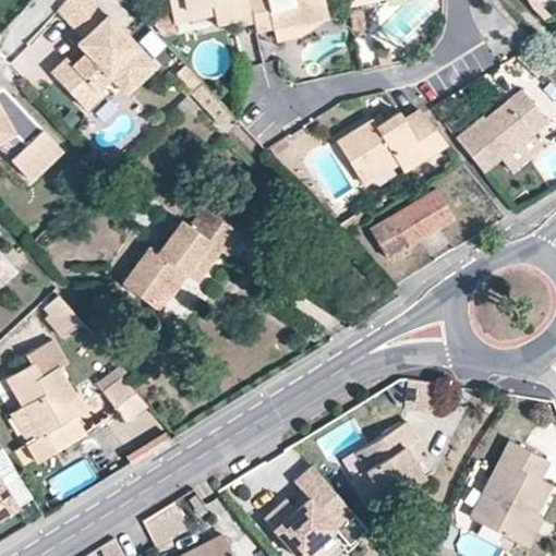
[(93,0),(65,0),(59,10),(72,25),(96,2),(93,0)]
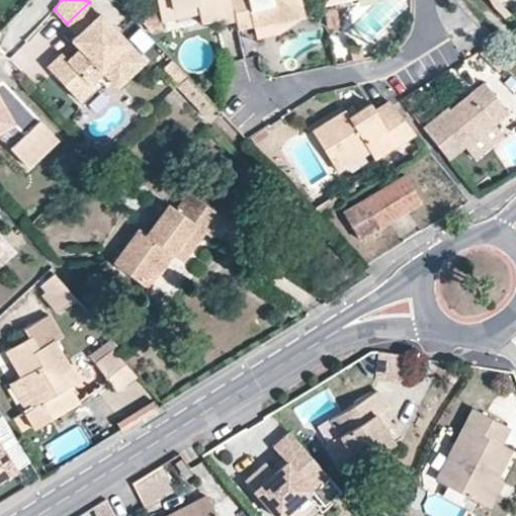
[(157,0),(163,23),(200,14),(202,21),(203,25),(223,21),(225,25),(237,22),(231,0),(157,0)]
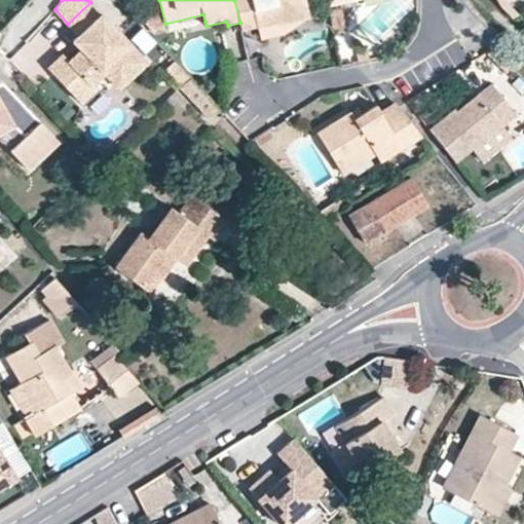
[(311,20),(306,0),(234,0),(240,23),(244,32),(259,28),(258,23),(283,17),(285,25),(311,20)]
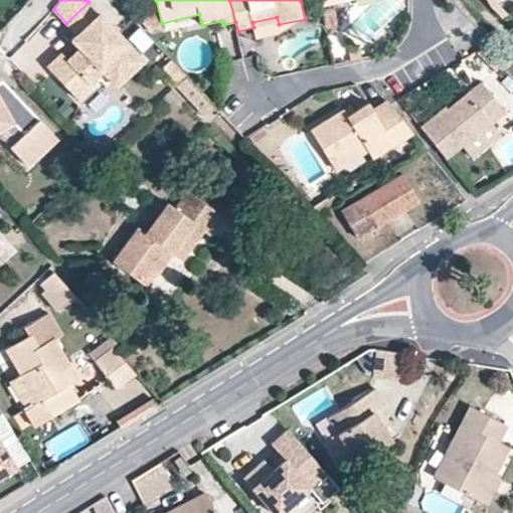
[(486,0),(491,8),(502,19),(509,16),(508,14),(497,2),(495,0),(486,0)]
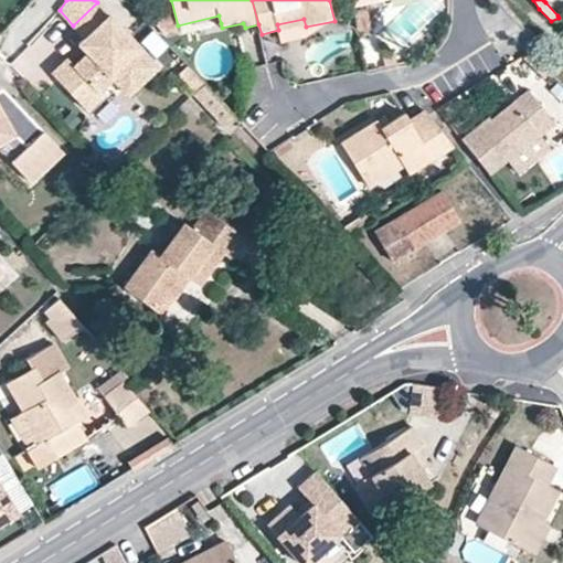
[(97,2),(73,25),(83,35),(107,13),(97,2)]
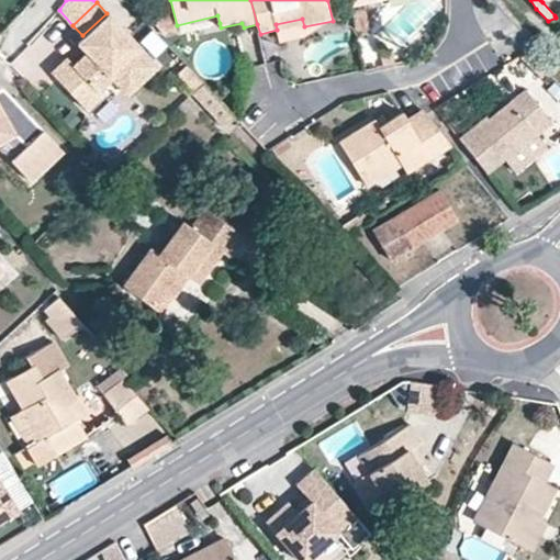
[(370,35),(365,12),(354,14),(358,37),(370,35)]
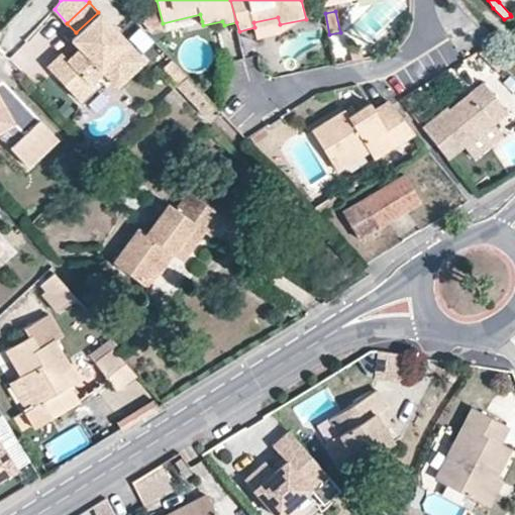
[(126,41),(98,12),(76,32),(71,37),(79,46),(67,59),(61,53),(46,66),(77,99),(92,86),(89,82),(101,70),(102,69),(100,67),(126,41)]
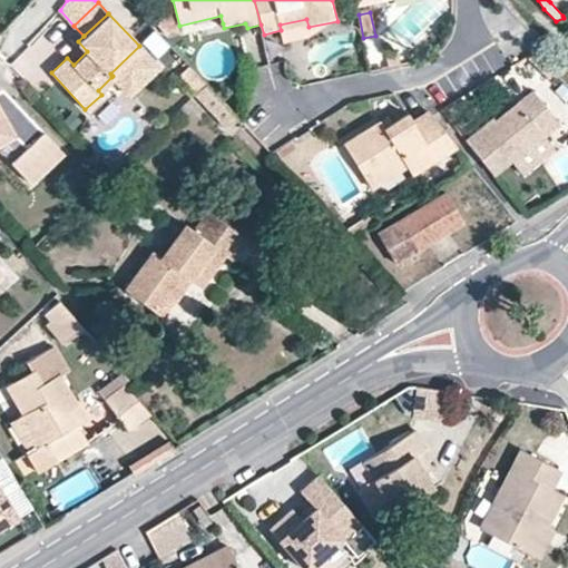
[(306,19),(280,25),(281,30),(284,45),(311,38),(309,27),(306,19)]
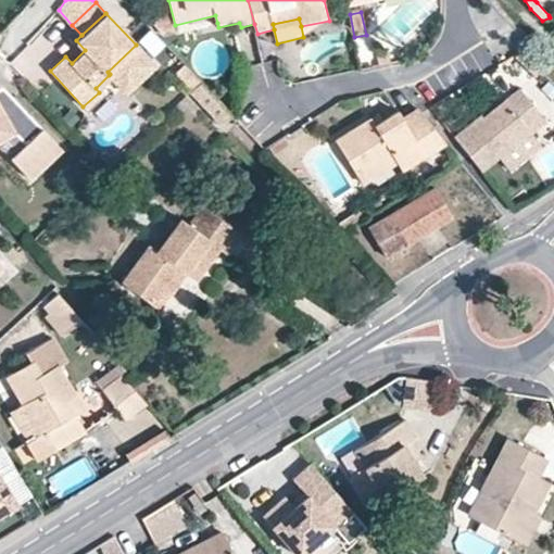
[(154,65),(136,45),(108,72),(110,74),(109,75),(116,83),(125,92),(154,65)]
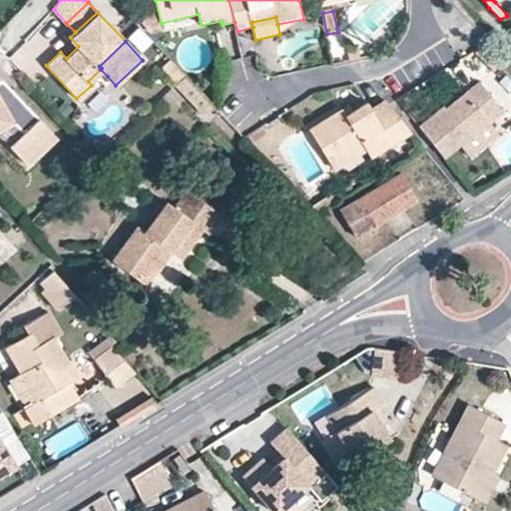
[(229,63),(224,50),(218,52),(223,65),(229,63)]
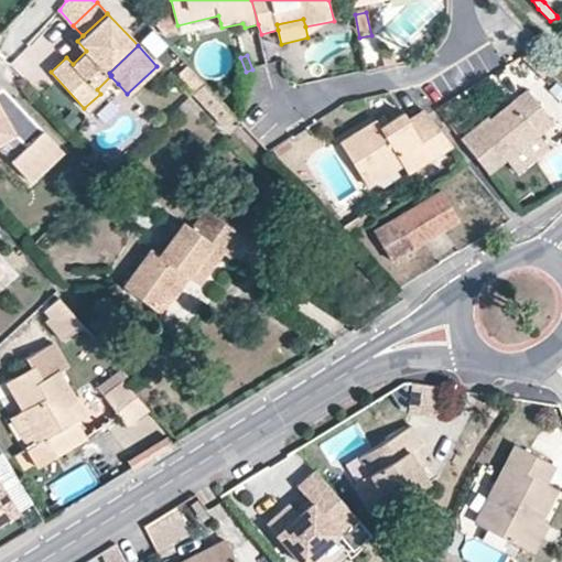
[(0,87),(0,103),(10,98),(0,87)]
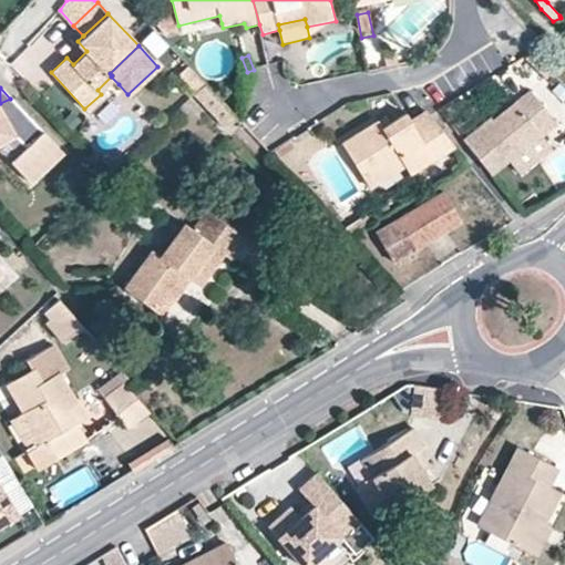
[(558,125),(531,90),(493,121),(491,119),(464,141),(492,176),(511,162),(512,165),(544,139),(558,125)]
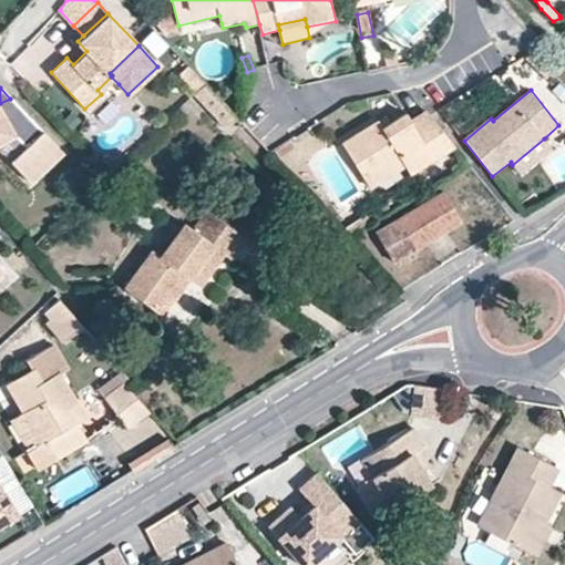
[(0,142),(13,134),(24,145),(9,160),(30,182),(62,151),(42,130),(40,131),(10,99),(0,103),(0,142)]
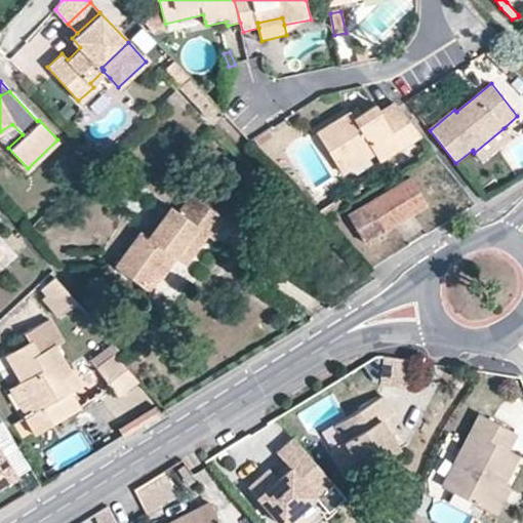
[(397,105),(392,97),(377,107),(381,114),(397,105)]
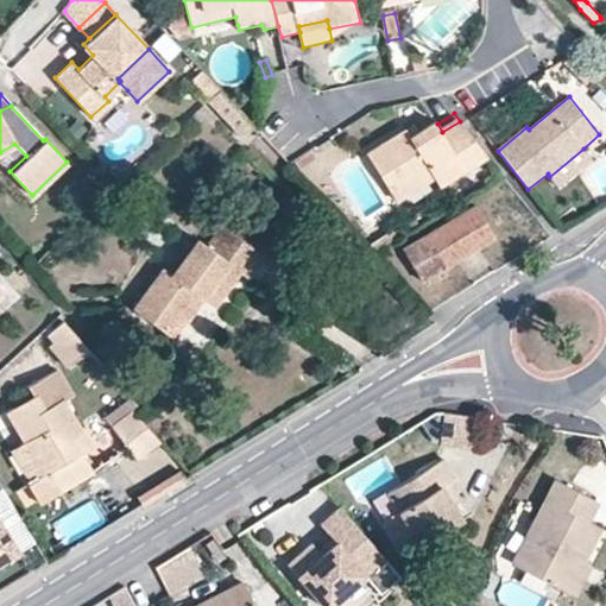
[(490,159),(460,121),(442,132),(437,124),(436,121),(420,131),(411,136),(406,130),(367,155),(393,196),(431,172),(436,180),(441,189),(490,159)]
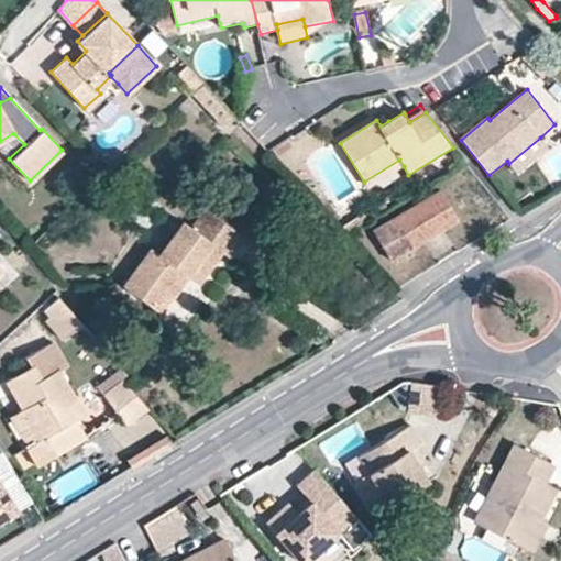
[(388,121),(384,116),(376,120),(381,125),(388,121)]
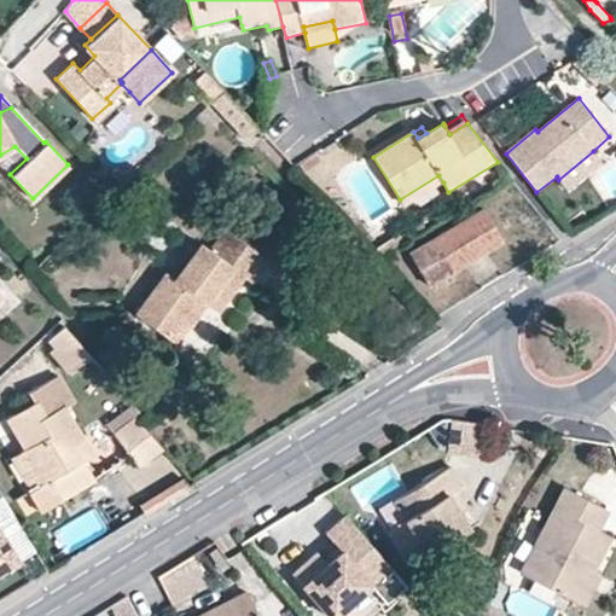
[(604,164),(593,151),(558,180),(569,193),(604,164)]
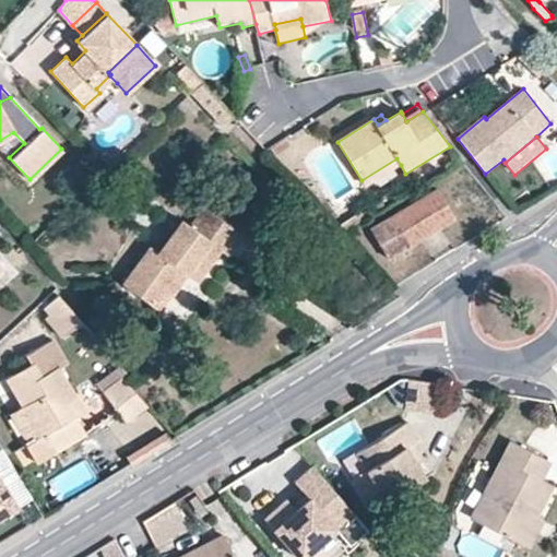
[(293,147),(288,140),(272,150),(277,157),(293,147)]
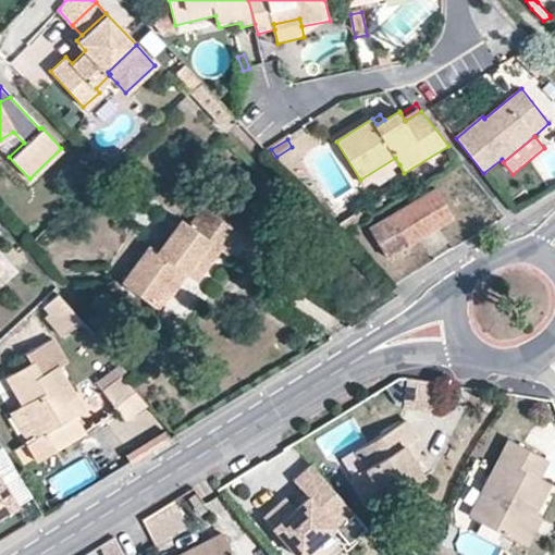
[(399,164),(395,158),(360,180),(365,186),(399,164)]
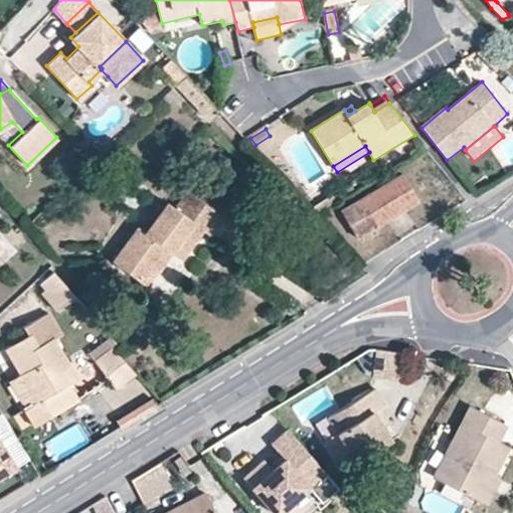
[(420,202),(404,174),(341,211),(358,240),(420,202)]
